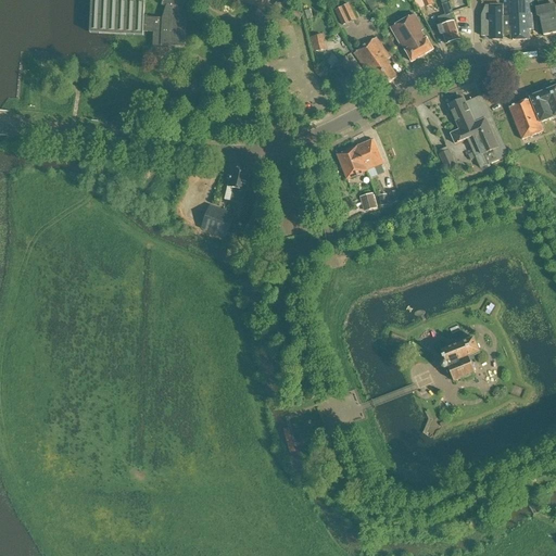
[(181,12),(185,0),(163,0),(162,7),(166,8),(163,20),(144,19),(144,1),(116,0),(91,0),(90,35),(143,37),(143,33),(162,34),(162,47),(185,48),(187,13),(181,12)]
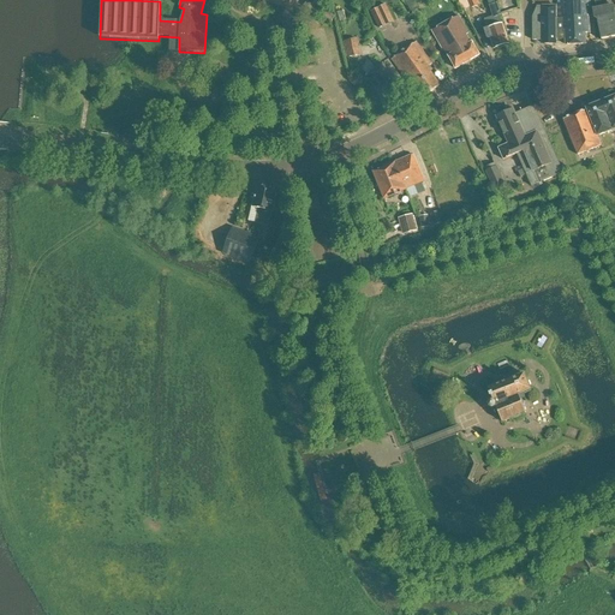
[(413,0),(407,0),(405,1),(411,13),(419,9),(413,0)]
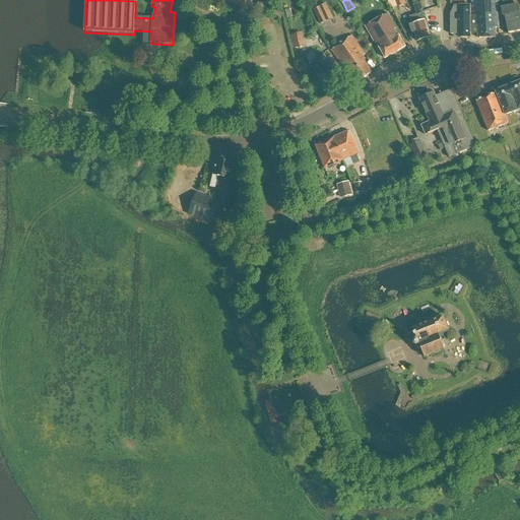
[(394,0),(398,8),(406,4),(404,0),(394,0)]
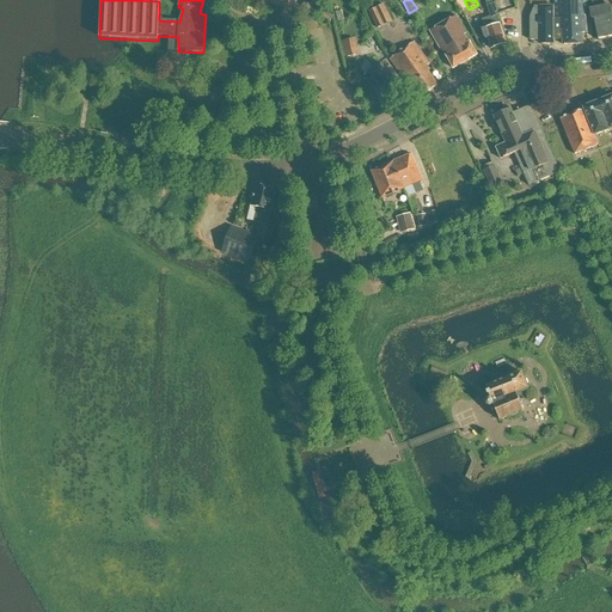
[(554,8),(554,41),(563,41),(563,47),(583,44),(583,34),(587,34),(586,11),(588,11),(587,0),(554,0),(555,8),(554,8)]
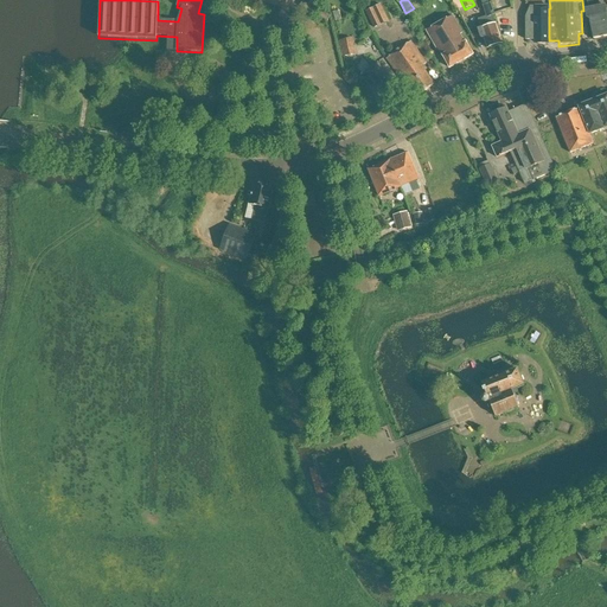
[(595,40),(606,38),(606,13),(606,7),(600,8),(598,0),(589,0),(588,0),(589,10),(586,11),(588,18),(590,20),(595,40)]
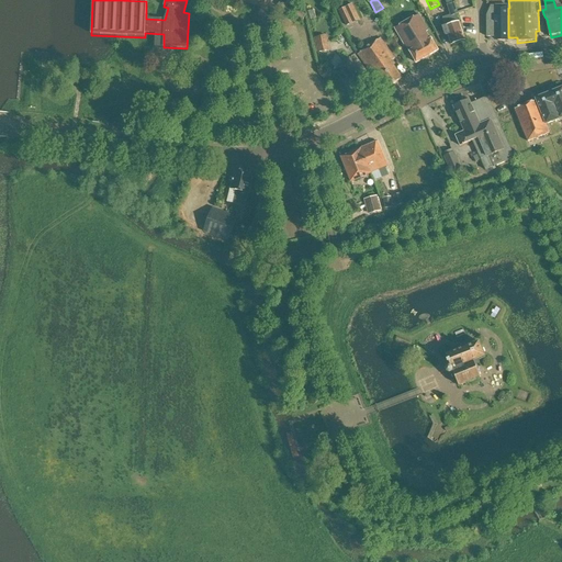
[(296,18),(299,12),(280,2),(278,8),(296,18)]
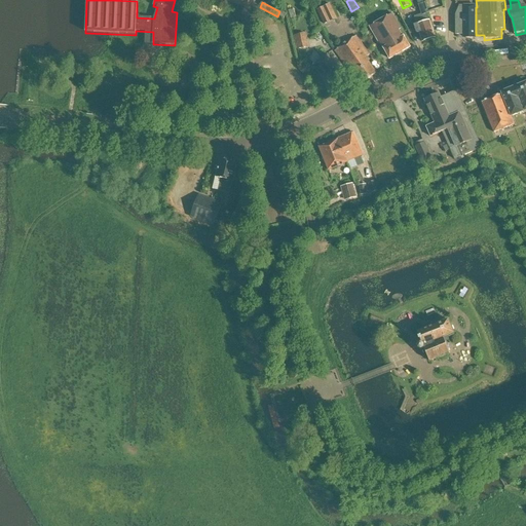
[(417,25),(414,26),(417,34),(419,34),(422,42),(435,38),(429,21),(428,21),(426,14),(429,13),(425,3),(418,5),(422,15),(414,17),(417,25)]
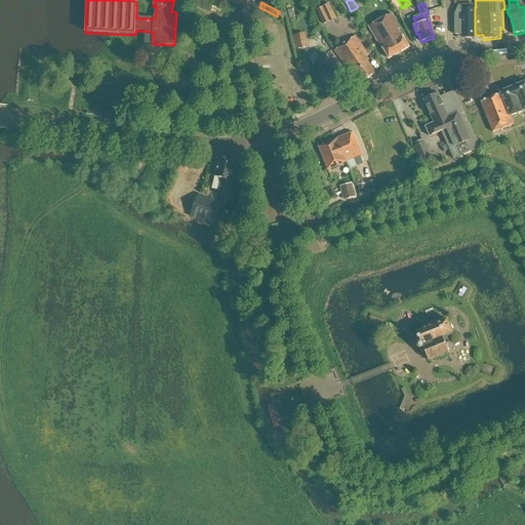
[(336,18),(330,5),(318,11),(324,25),(336,18)]
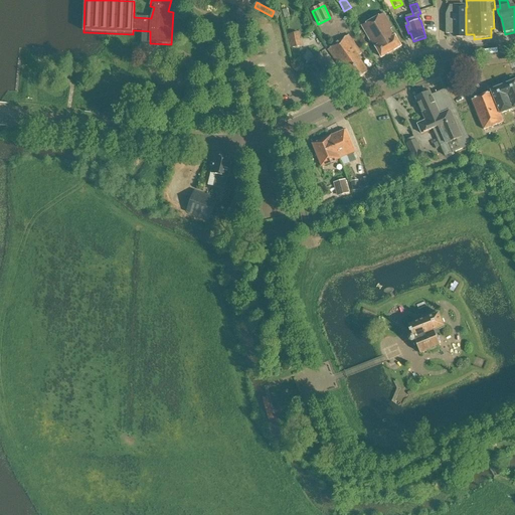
[(466,37),(466,34),(466,7),(450,7),(447,15),(447,34),(457,34),(457,37),(466,37)]
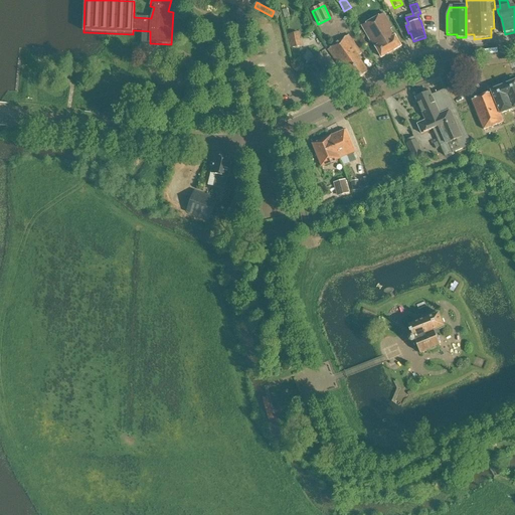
[(274,11),(272,16),(278,19),(281,14),(274,11)]
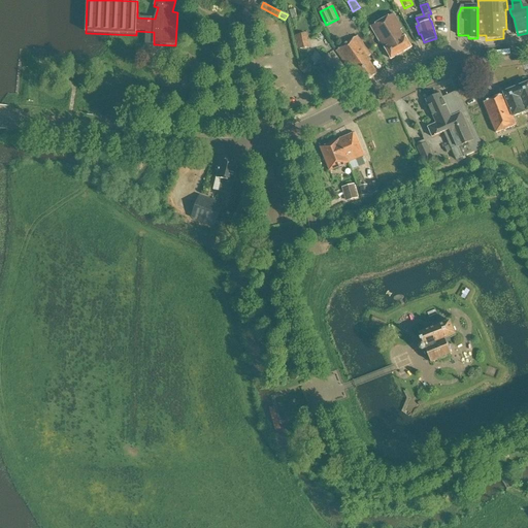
[(392,60),(413,48),(405,37),(404,38),(400,31),(402,29),(394,14),(371,27),(382,44),(384,43),(387,48),(386,48),(392,60)]
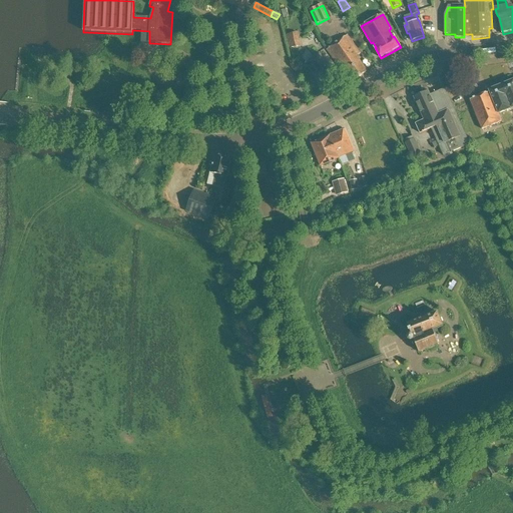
[(290,49),(301,47),(298,34),(287,36),(290,49)]
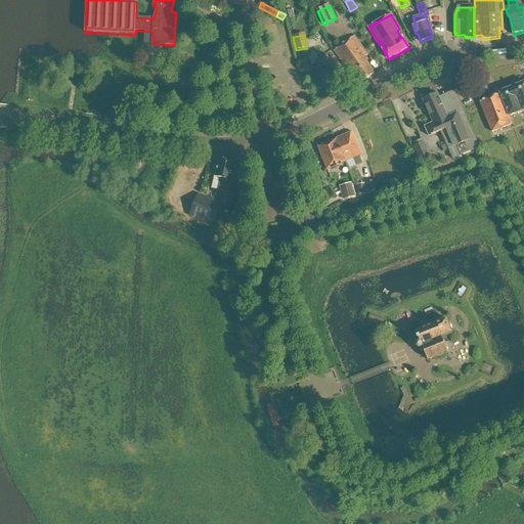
[(361,83),(375,74),(364,57),(368,55),(355,37),(334,51),(354,80),(357,78),(361,83)]
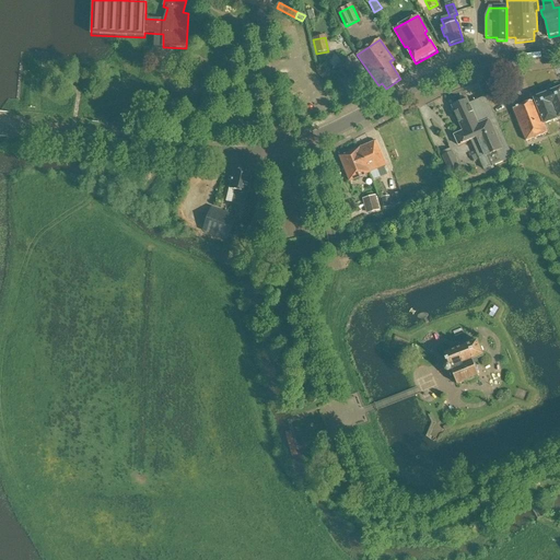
[(353,94),(366,84),(349,59),(334,70),(341,82),(345,82),(353,94)]
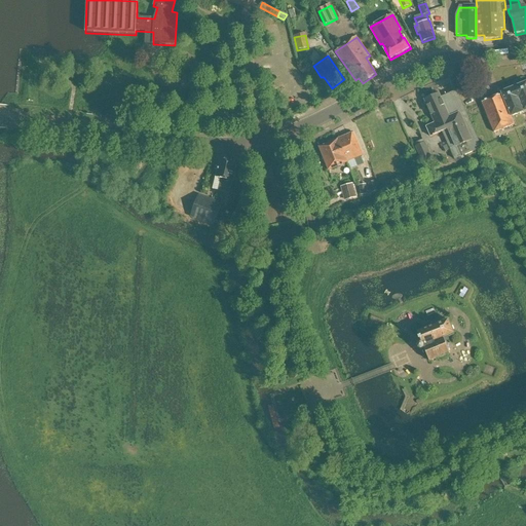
[(502,95),(483,103),(495,134),(515,125),(512,117),(525,111),(525,83),(502,94),(502,95)]
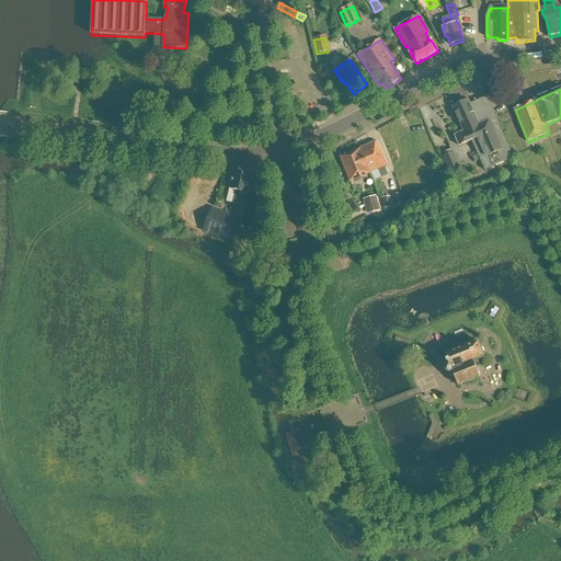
[(461,103),(453,107),(464,133),(456,136),(460,147),(472,141),(479,155),(473,158),(476,162),(481,160),(485,171),(514,158),(487,98),(470,105),(469,101),(467,101),(465,100),(461,101),(461,103)]
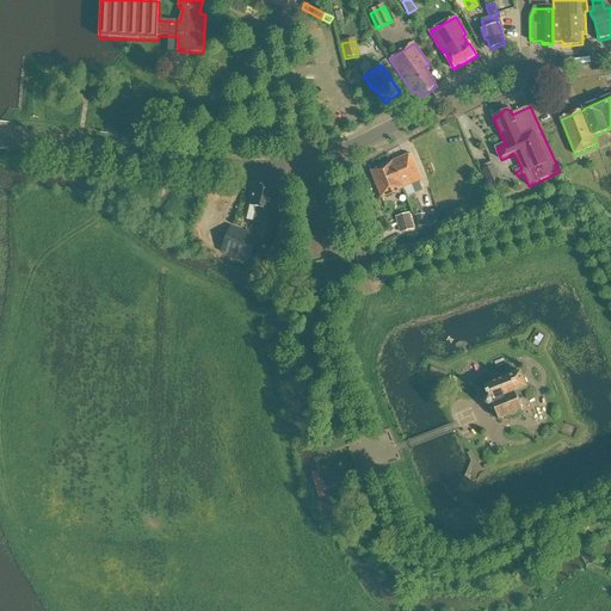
[(411,154),(392,162),(393,162),(403,190),(403,189),(407,198),(415,195),(423,191),(419,183),(421,181),(411,154)]
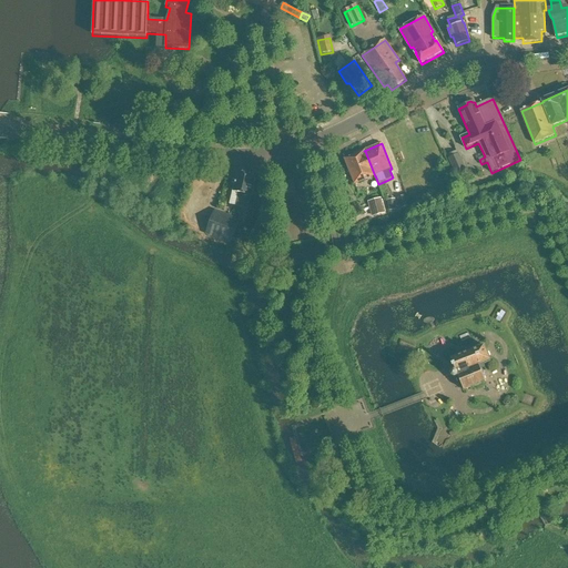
[(365,151),(345,160),(355,184),(375,176),(365,151)]
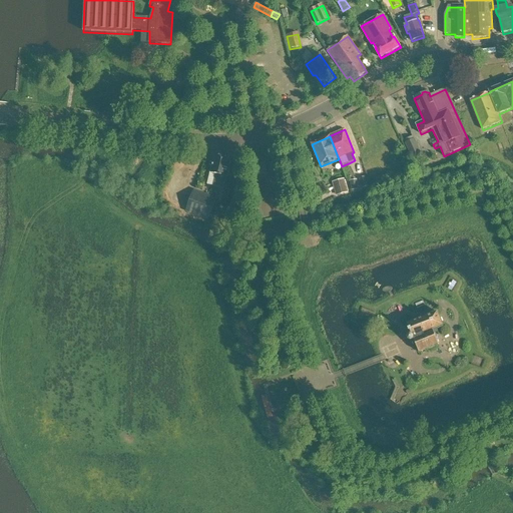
[(415,139),(406,143),(411,156),(421,152),(415,139)]
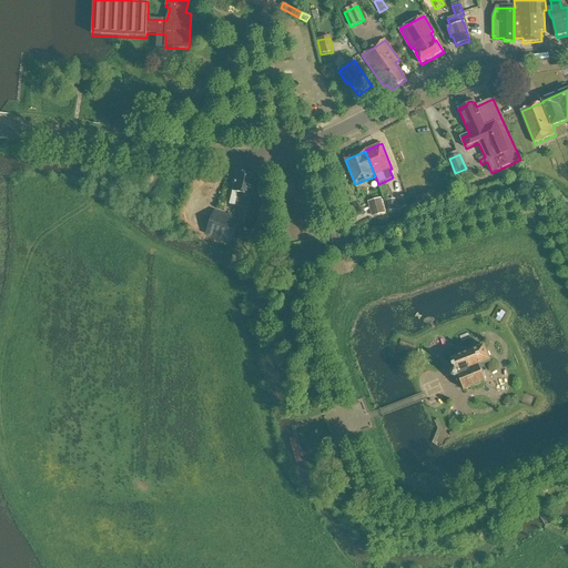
[(234,192),(231,205),(235,206),(247,210),(251,196),(252,196),(257,178),(239,173),(234,192)]
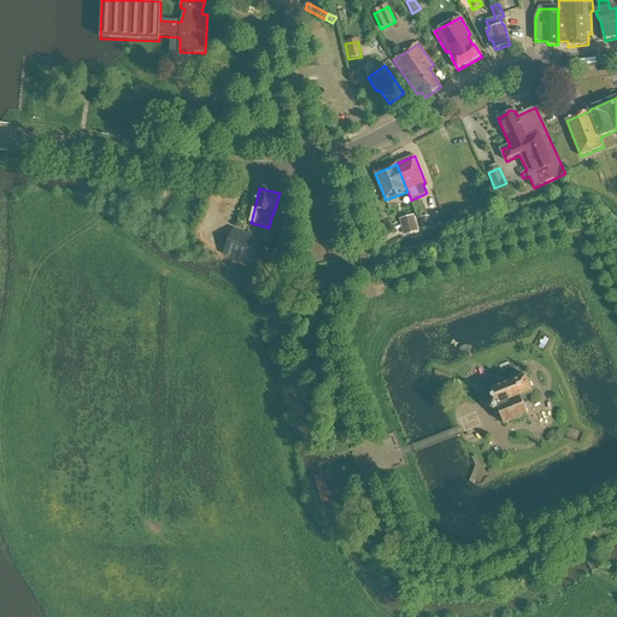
[(435,228),(442,224),(438,213),(430,217),(435,228)]
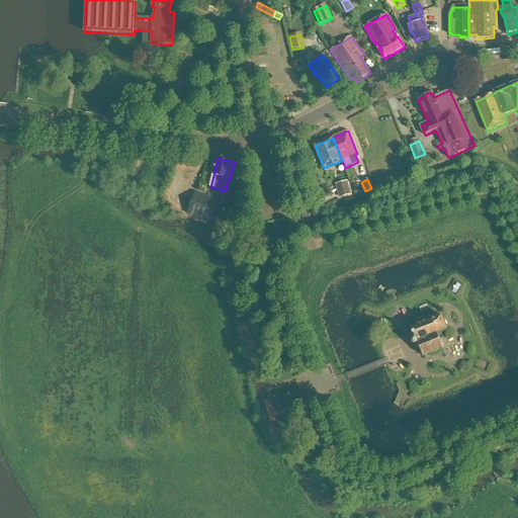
[(339,198),(351,195),(348,181),(336,185),(339,198)]
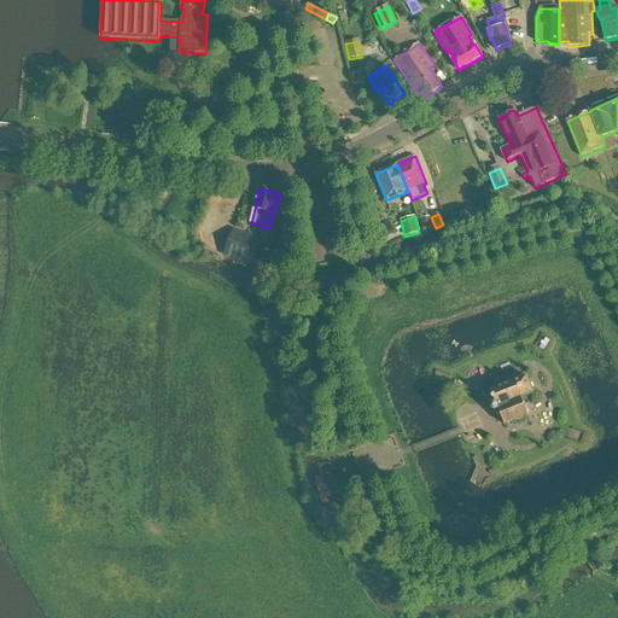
[(432,229),(431,217),(423,219),(424,231),(432,229)]
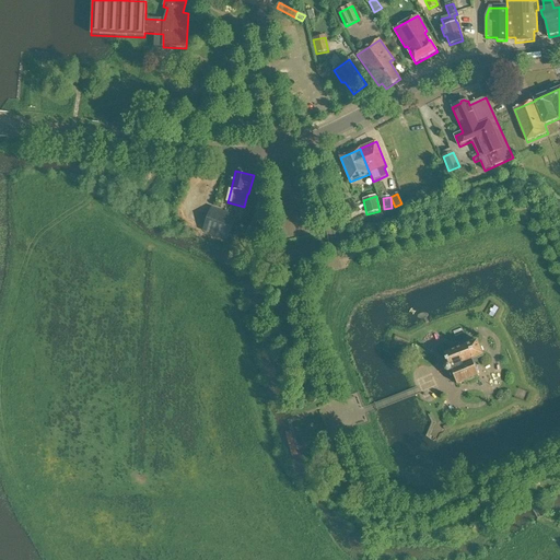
[(247,207),(241,224),(249,228),(256,210),(247,207)]
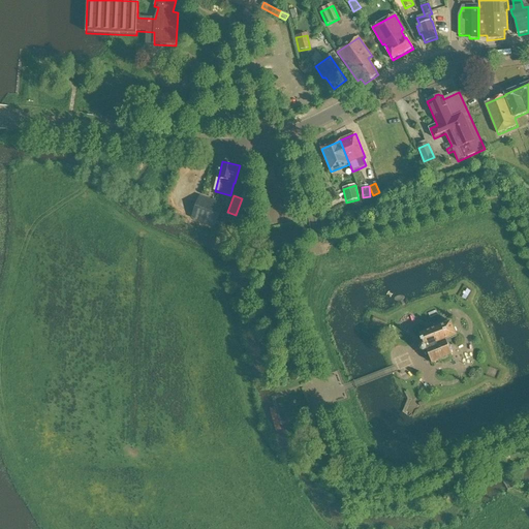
[(215,228),(223,206),(200,197),(192,220),(215,228)]
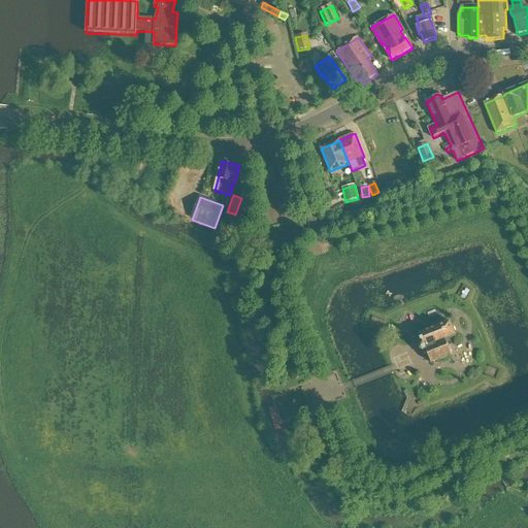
[(419,349),(420,352),(423,353),(425,352),(426,351),(431,364),(452,356),(446,340),(453,337),(456,336),(456,334),(453,327),(451,323),(420,335),(421,338),(424,345),(423,345),(420,347),(419,349)]
